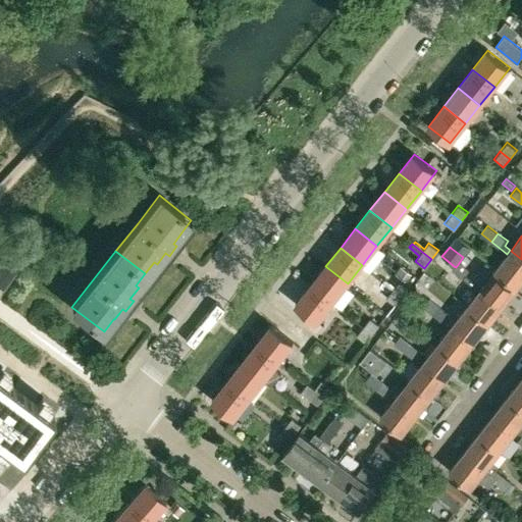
[(521,259),(511,251),(497,269),(519,286),(521,281),(521,259)]
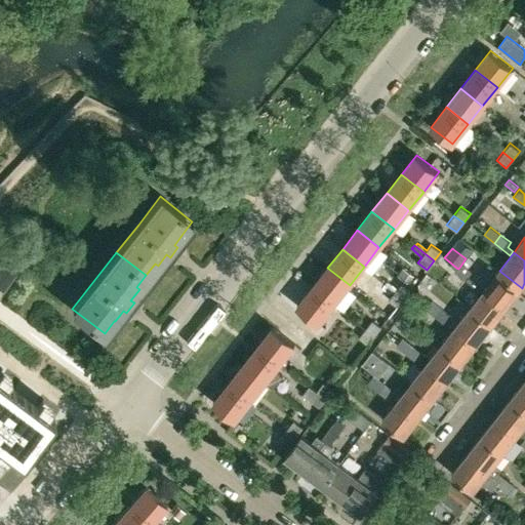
[(3,289),(16,271),(17,270),(3,259),(0,264),(0,287),(1,288),(3,289)]
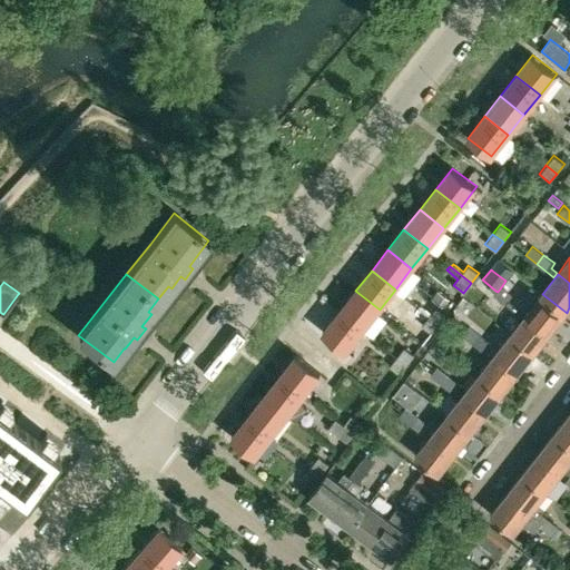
[(495,291),(493,294),(504,304),(511,295),(501,287),(498,292),(495,291)]
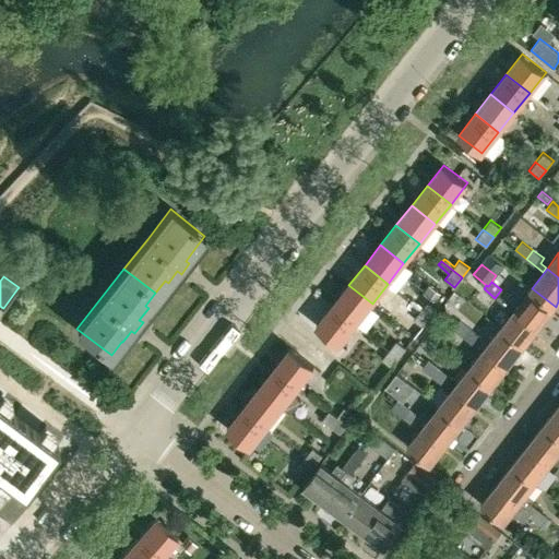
[(423,293),(435,302),(441,294),(429,284),(423,293)]
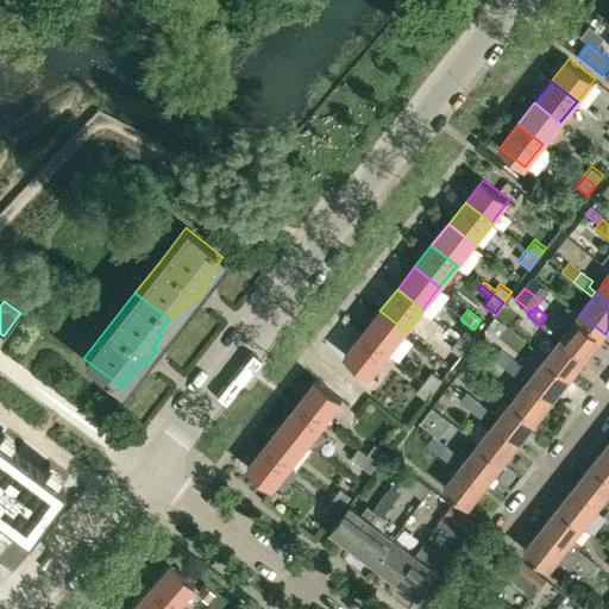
[(380,311),(363,332),(388,352),(406,331),(380,311)]
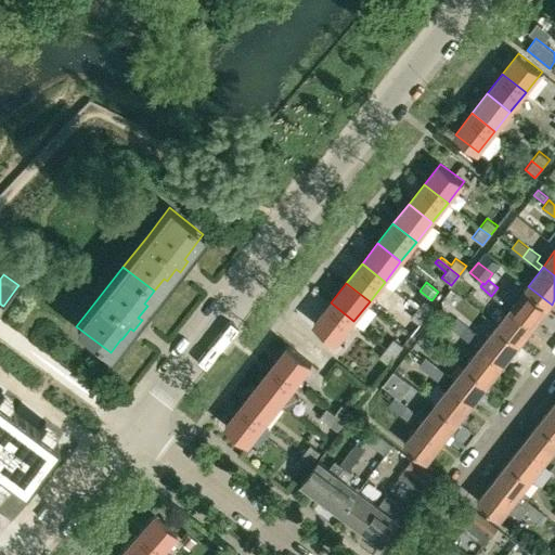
[(528,286),(513,306),(536,324),(552,305),(528,286)]
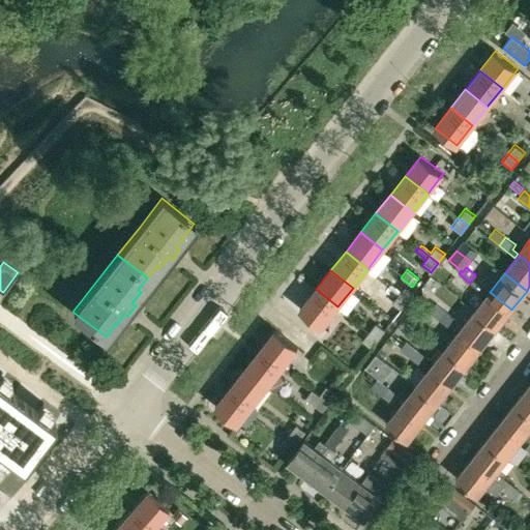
[(487,284),(475,274),(469,283),(480,291),(487,284)]
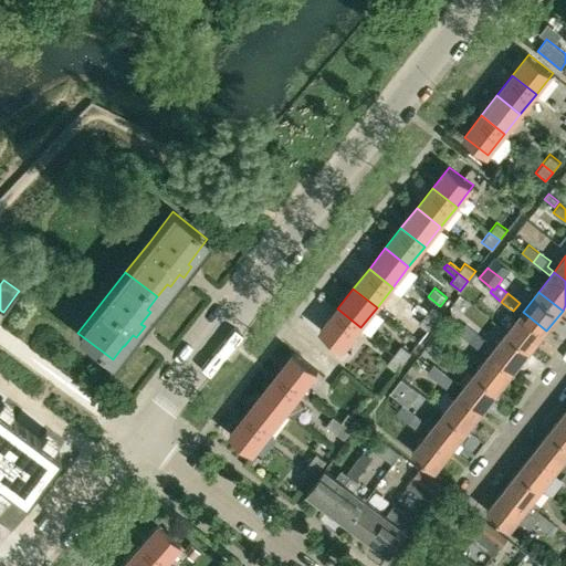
[(443,312),(440,308),(433,303),(426,313),(436,322),(443,312)]
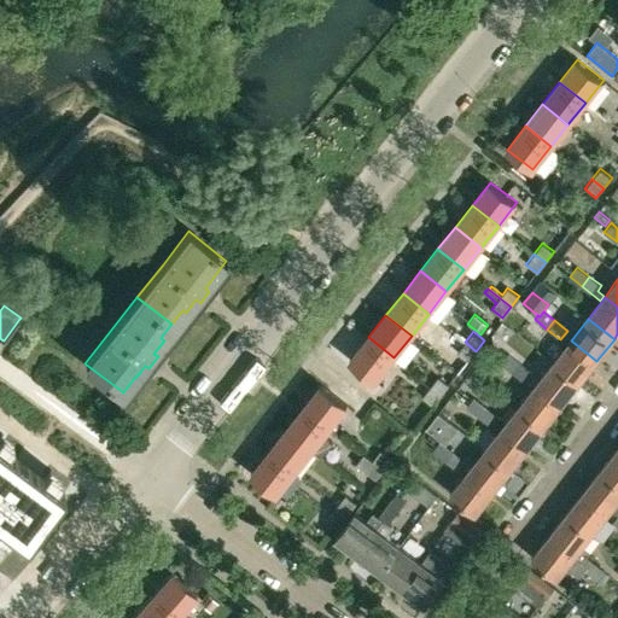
[(350,360),(375,380),(394,357),(368,337),(350,360)]
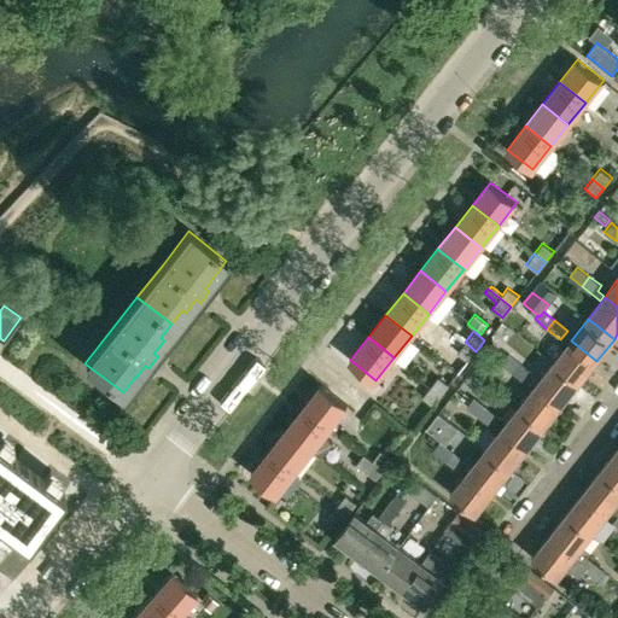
[(571,340),(554,362),(579,383),(596,361),(571,340)]
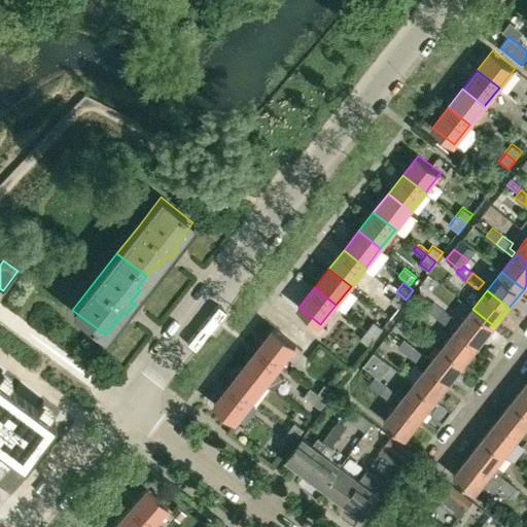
[(389,301),(398,308),(399,308),(406,300),(396,291),(389,301)]
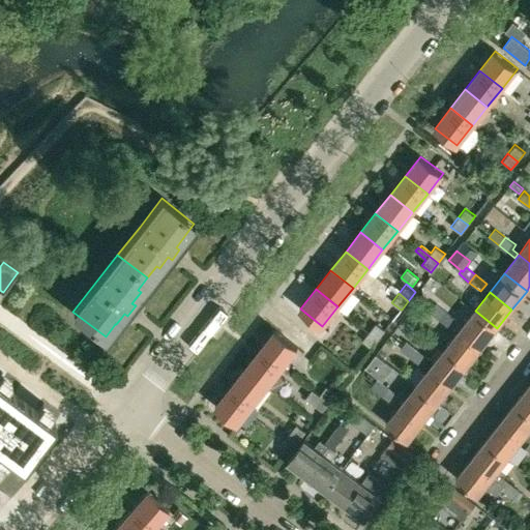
[(420,303),(440,320),(446,312),(436,303),(434,305),(424,298),(420,303)]
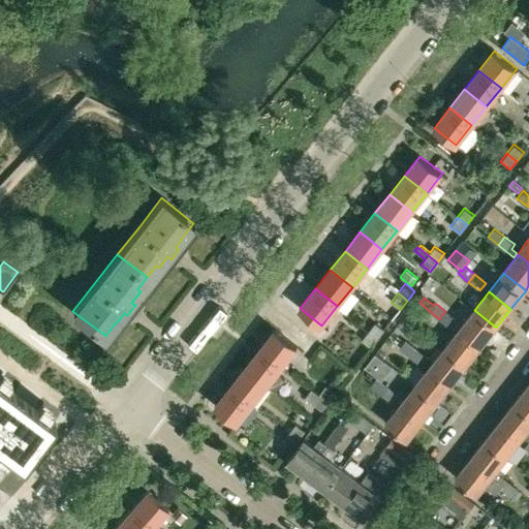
[(474,310),(459,329),(481,346),(496,328),(474,310)]
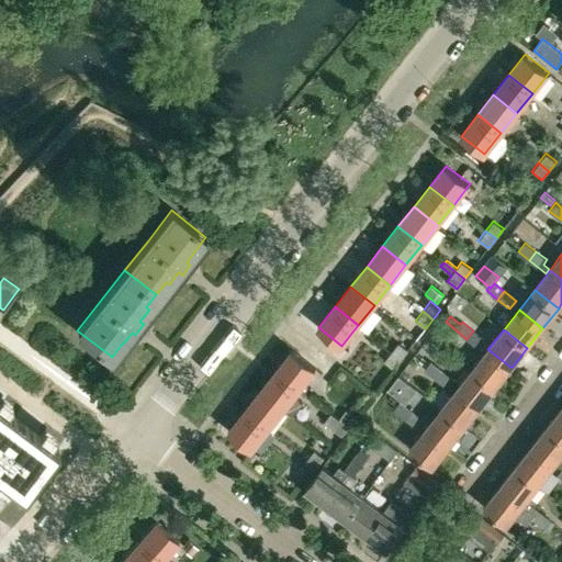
[(485,339),(473,330),(467,339),(482,351),(486,347),(482,344),(485,339)]
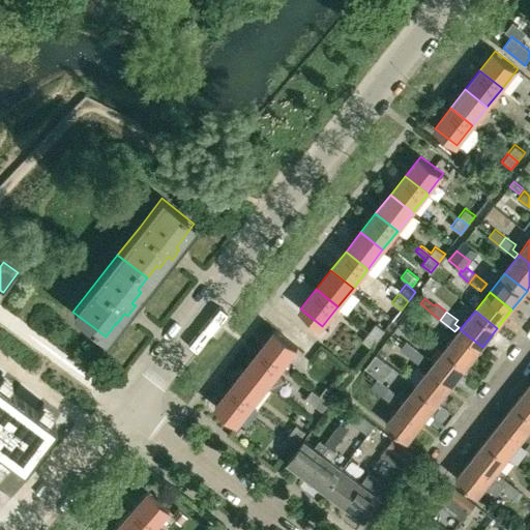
[(405,317),(399,326),(407,332),(414,323),(405,317)]
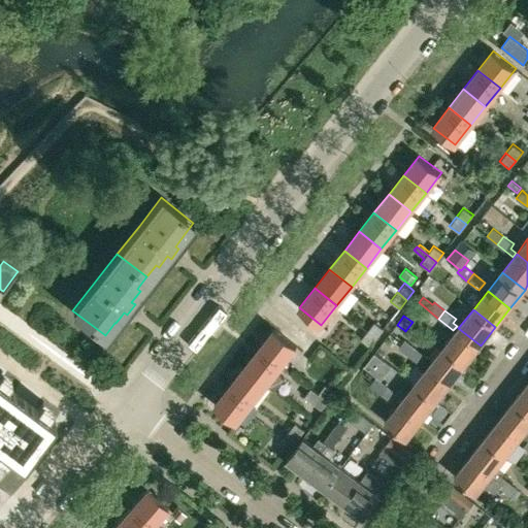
[(374,321),(367,330),(377,337),(385,329),(374,321)]
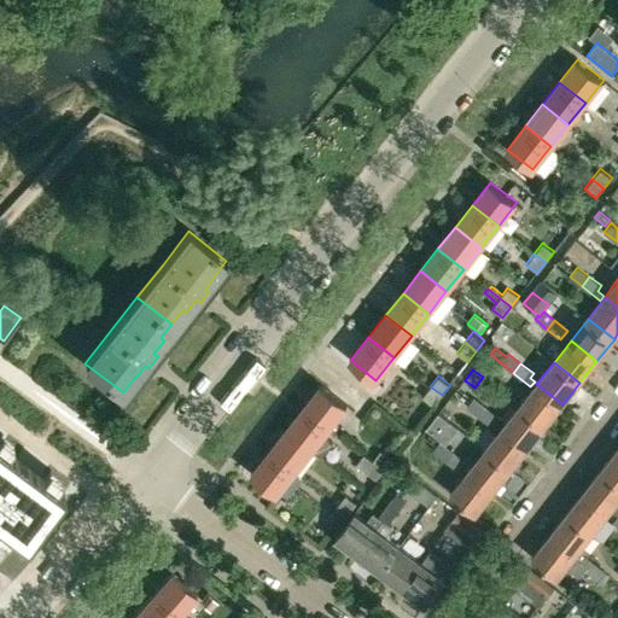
[(322,384),(304,407),(330,427),(348,404),(322,384)]
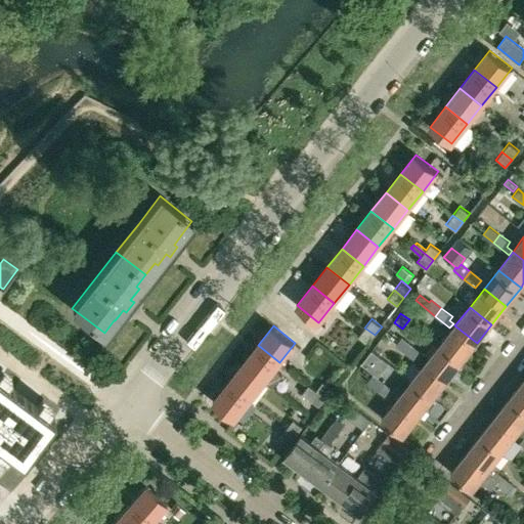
[(454,325),(440,344),(463,361),(477,343),(454,325)]
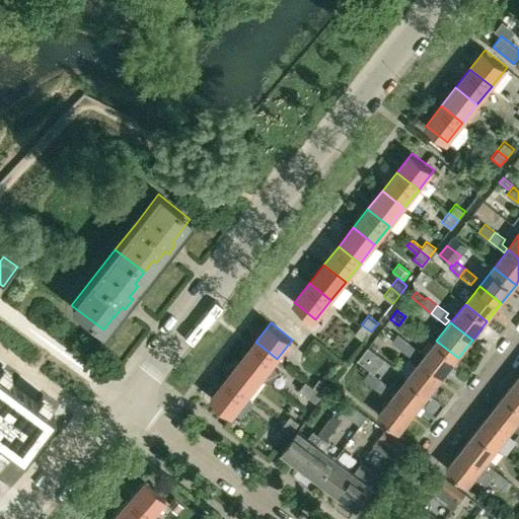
[(354,332),(364,341),(371,331),(361,324),(354,332)]
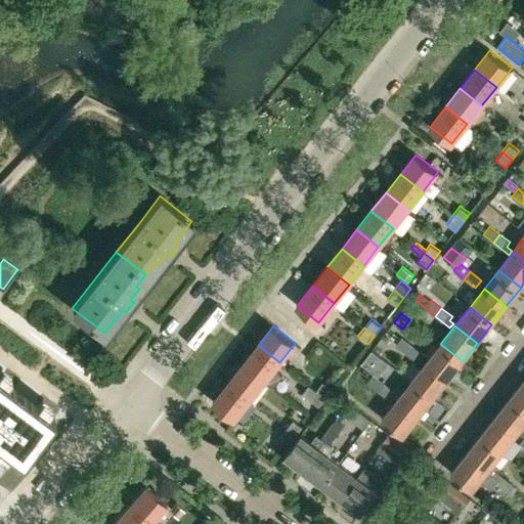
[(395,345),(406,353),(412,345),(402,337),(395,345)]
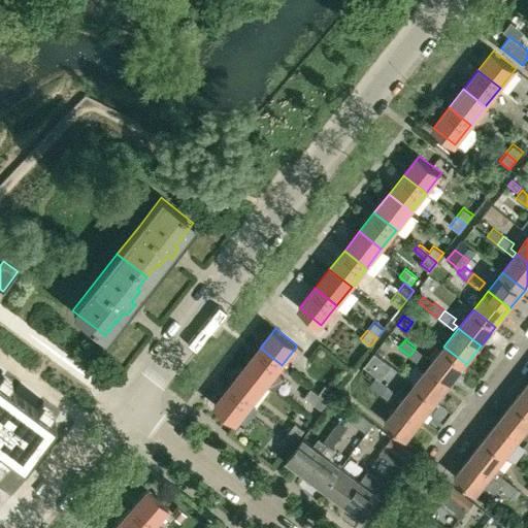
[(443,347),(429,365),(451,383),(466,364),(443,347)]
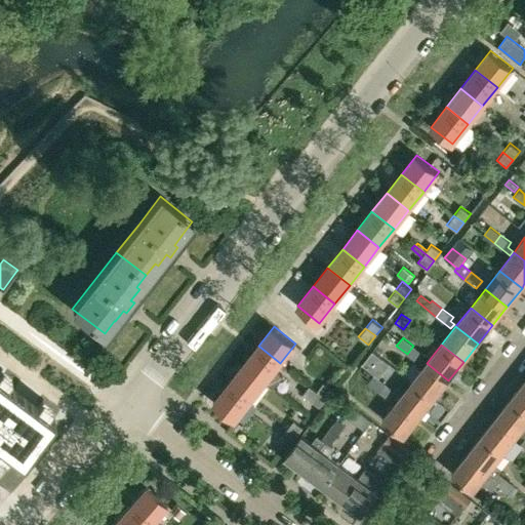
[(258,346),(243,364),(274,388),(283,375),(275,369),(280,363),(258,346)]
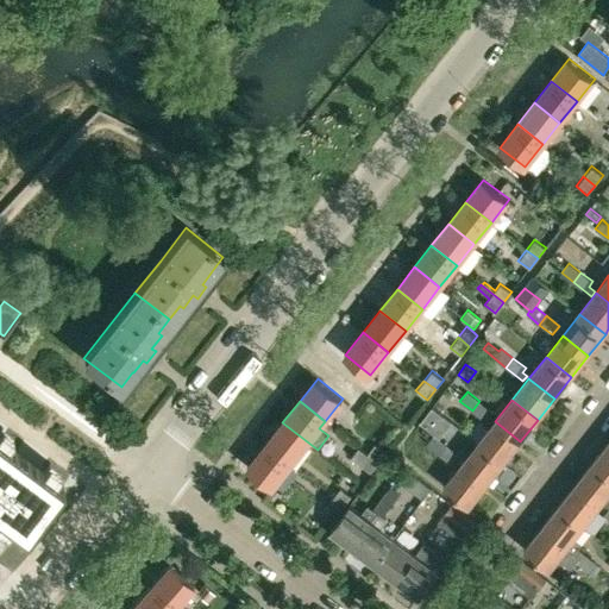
[(491,410),(479,401),(472,410),(484,420),(491,410)]
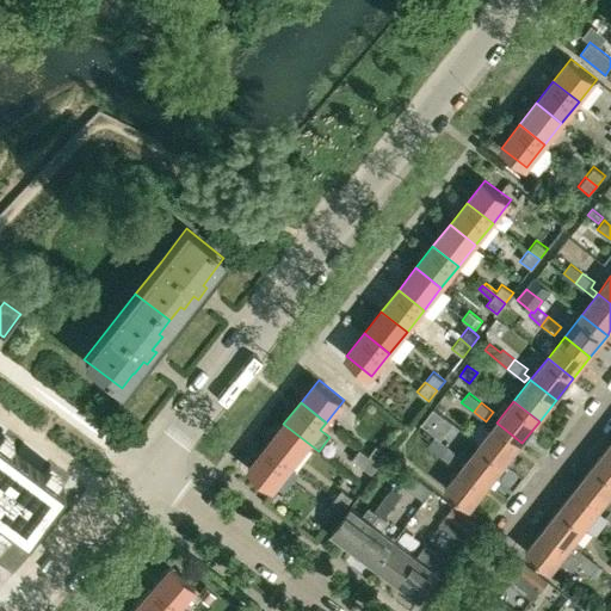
[(421,424),(442,439),(452,424),(434,408),(421,424)]
